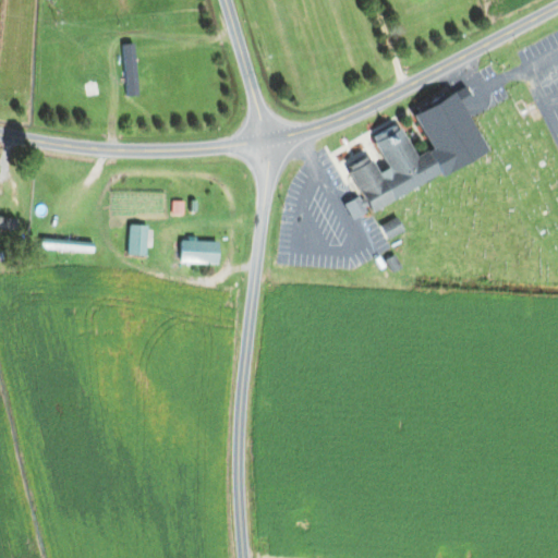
[(125,75),(128,91),(155,86),(153,71),(125,75)]
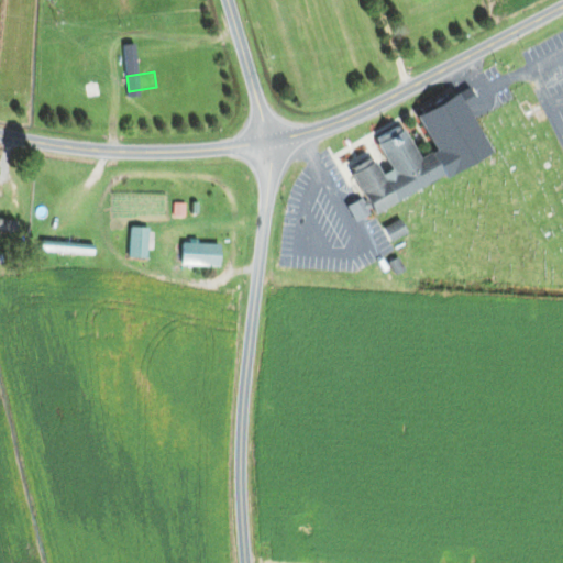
[(371,212),(490,154),(466,107),(474,103),(471,96),(461,101),(457,94),(416,113),(434,151),(418,159),(403,128),(376,140),(394,175),(383,179),(370,152),(346,163),(371,212)]
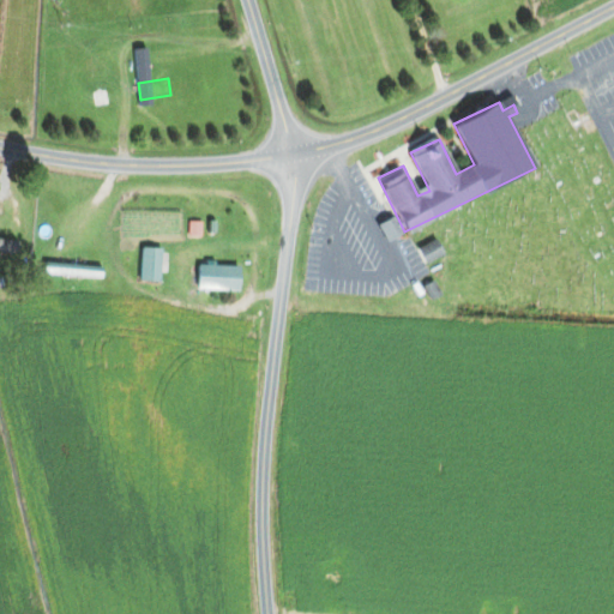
[(0,239),(0,252),(18,256),(20,242),(0,239)]
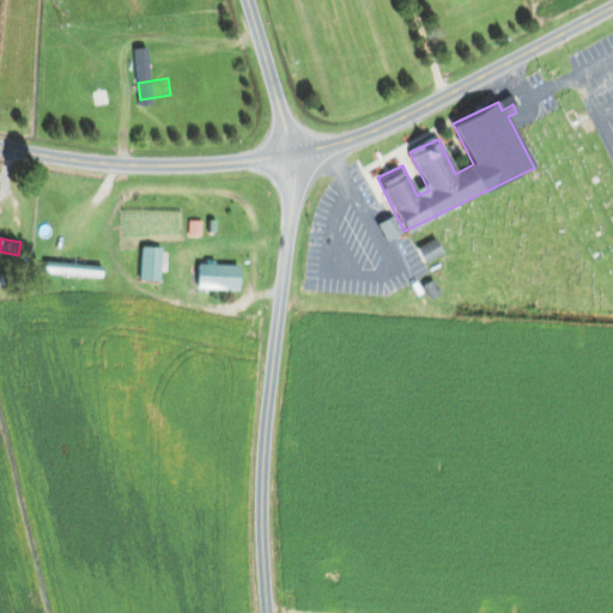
[(442,255),(435,241),(419,248),(425,262),(442,255)]
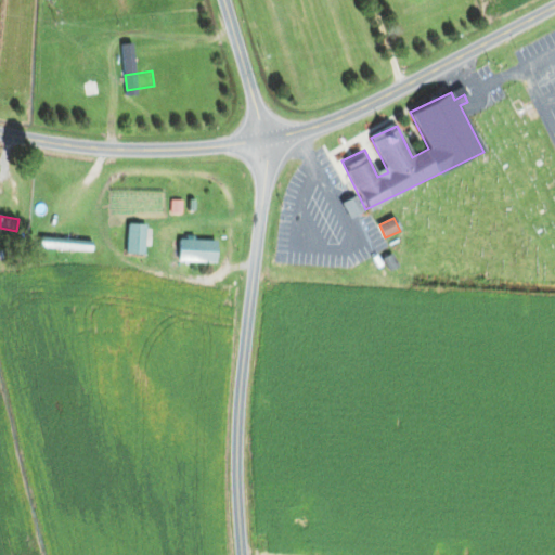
[(144,224),(127,224),(127,255),(144,255),(144,224)]
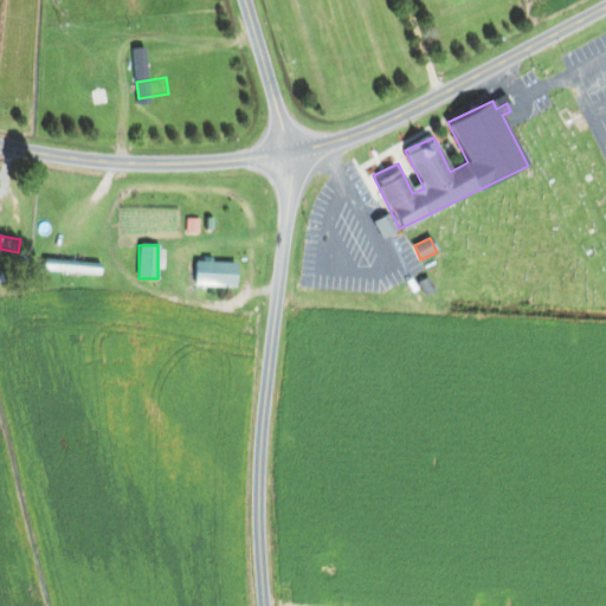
[(47,260),(46,274),(101,277),(101,264),(47,260)]
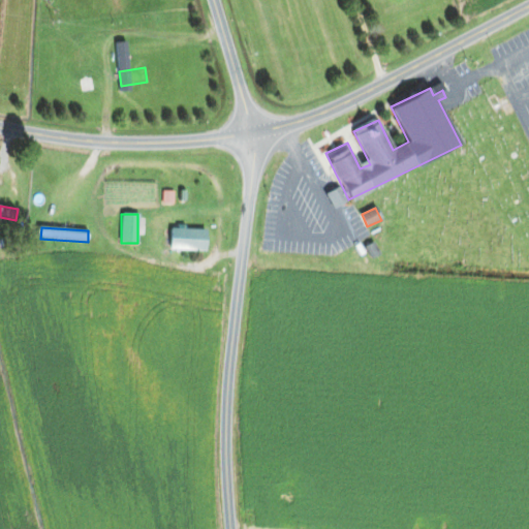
[(169,250),(206,250),(206,228),(169,228),(169,250)]
